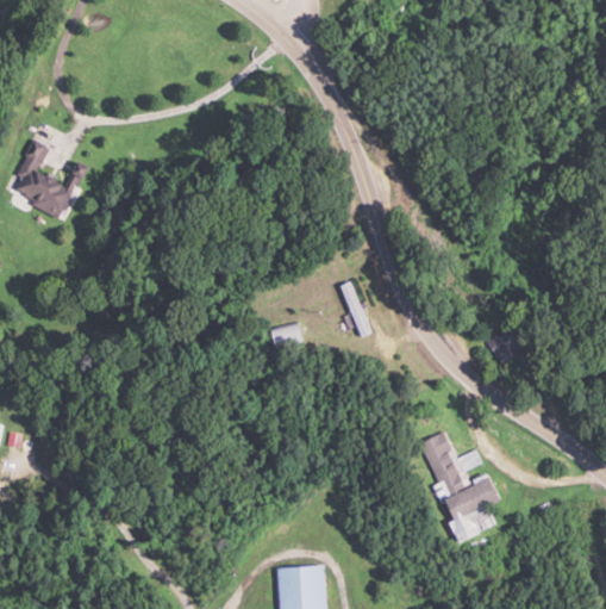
[(7,196),(56,217),(69,186),(36,172),(47,147),(31,141),(7,196)]
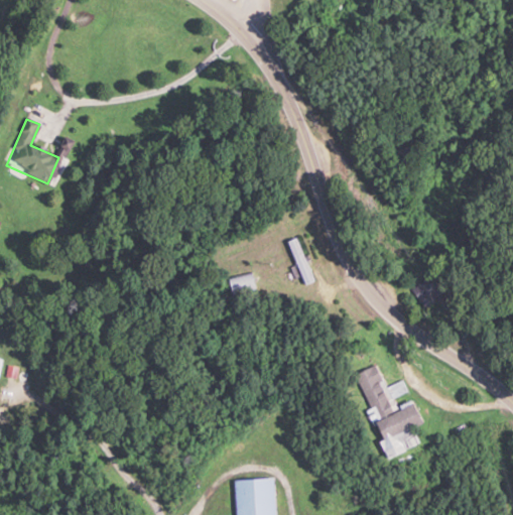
[(290,241),(305,286),(316,282),(300,237),(290,241)]
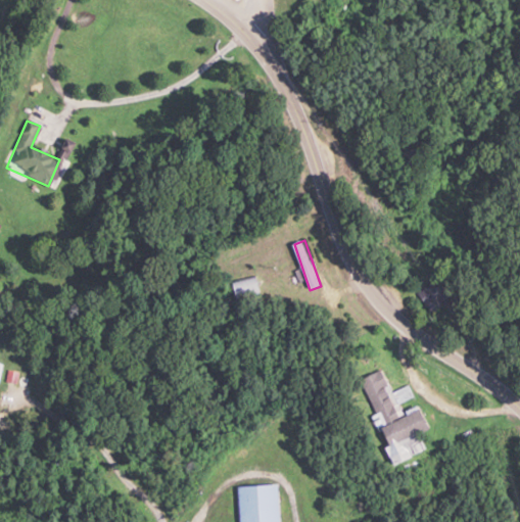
[(235,300),(264,294),(258,276),(231,283),(235,300)]
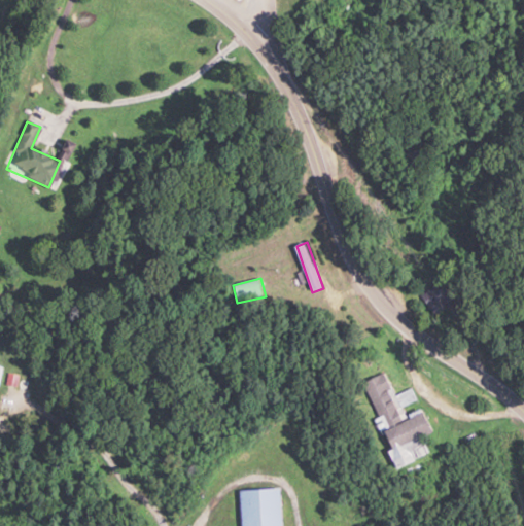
[(364,382),(378,417),(376,418),(395,466),(424,454),(418,440),(429,434),(420,410),(404,416),(400,408),(418,400),(413,388),(394,396),(384,374),(364,382)]
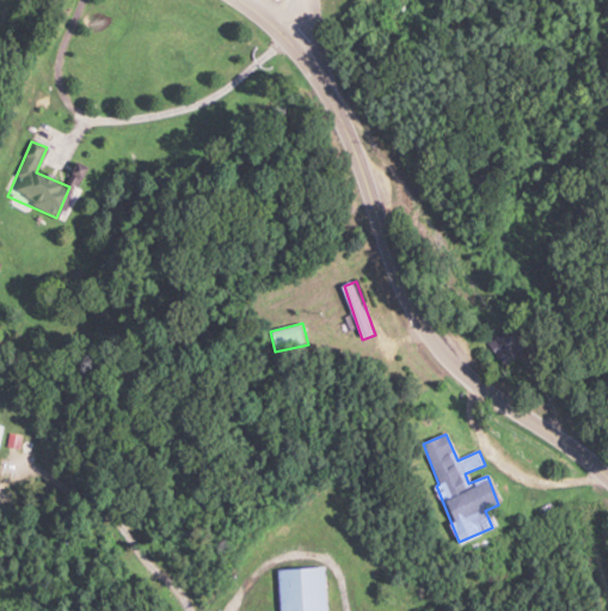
[(278,569),(280,610),(327,610),(326,568),(278,569)]
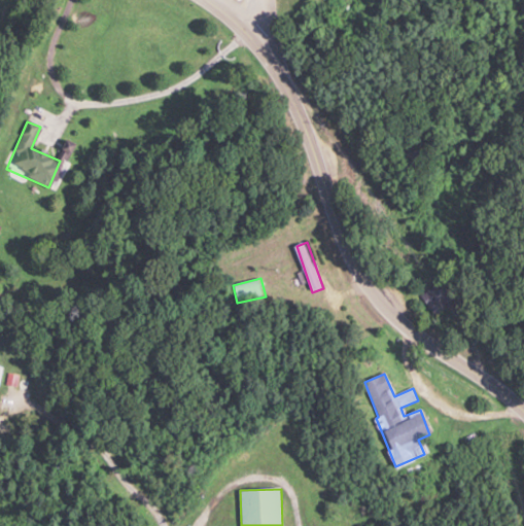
All buildings are outlined.
